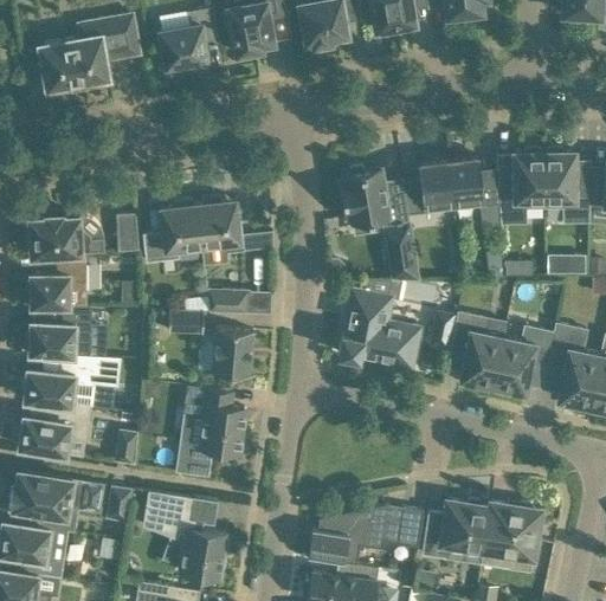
[(253,0),(255,4),(227,8),(227,12),(223,12),(225,26),(231,26),(236,55),(260,51),(260,45),(272,44),(269,20),(287,17),(283,0),(253,0)]
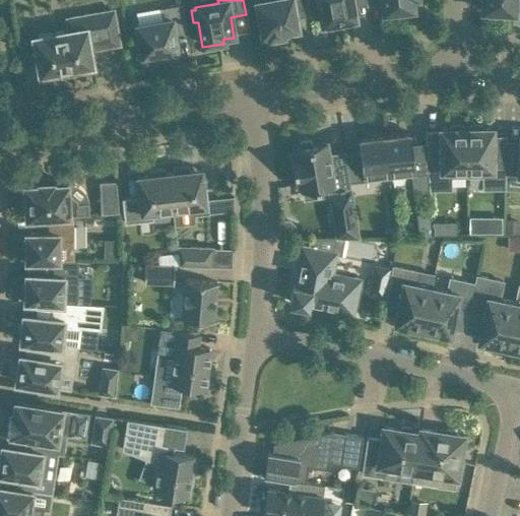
[(283,0),(257,5),(262,37),(268,36),(268,40),(283,38),(282,34),(298,30),(295,18),(308,16),(305,0),(283,0)]
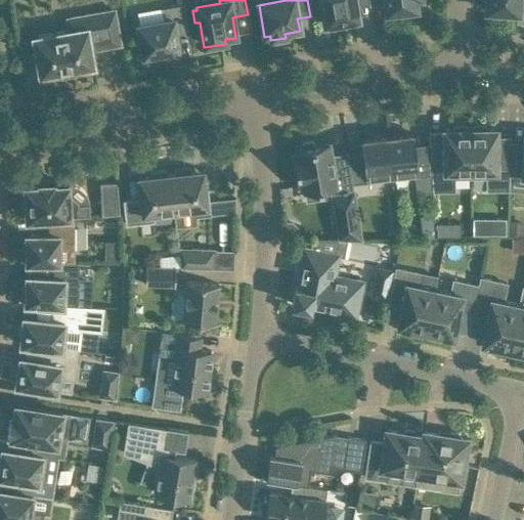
[(368,0),(319,0),(324,27),(329,26),(330,30),(343,28),(343,24),(353,22),(352,16),(357,15),(356,8),(369,6),(368,0)]
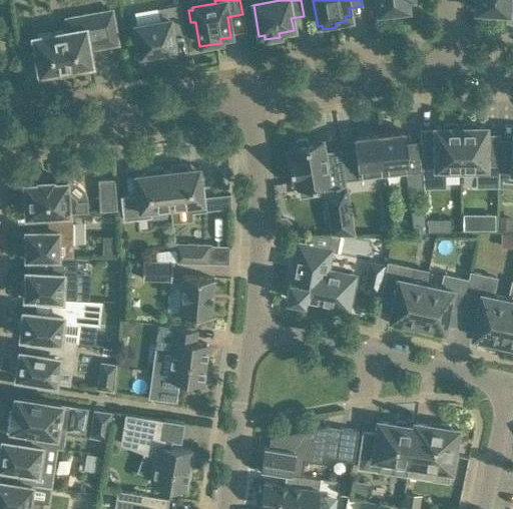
[(377,0),(379,13),(382,13),(382,17),(395,15),(394,11),(407,10),(405,0),(377,0)]
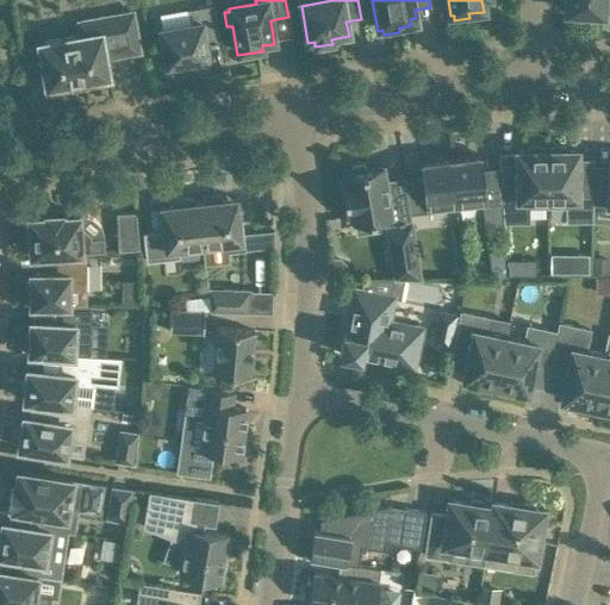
[(609,0),(567,0),(567,13),(571,14),(574,18),(584,18),(587,16),(602,16),(603,0),(609,0)]
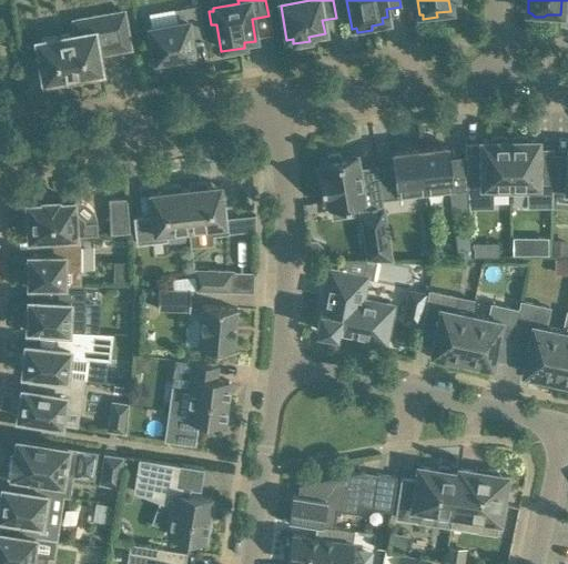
[(150,30),(151,41),(155,63),(194,57),(191,41),(205,38),(201,17),(200,8),(175,12),(178,24),(150,30)]
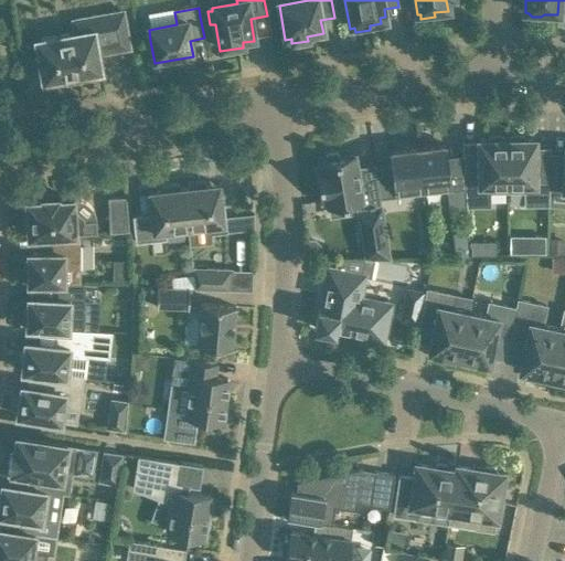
[(36,43),(40,59),(38,60),(36,60),(35,61),(33,63),(32,64),(32,66),(32,67),(32,70),(32,71),(32,73),(34,75),(35,76),(36,77),(39,77),(40,77),(42,77),(43,83),(100,73),(97,57),(130,51),(124,13),(73,22),(75,36),(59,40),(36,43)]
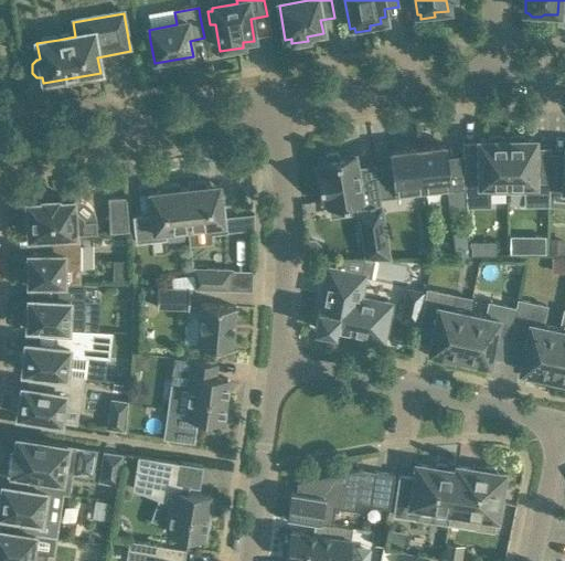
[(479,167),(464,168),(465,191),(466,209),(490,209),(490,194),(508,194),(507,143),(503,143),(503,139),(490,140),(490,143),(478,143),(479,167)]
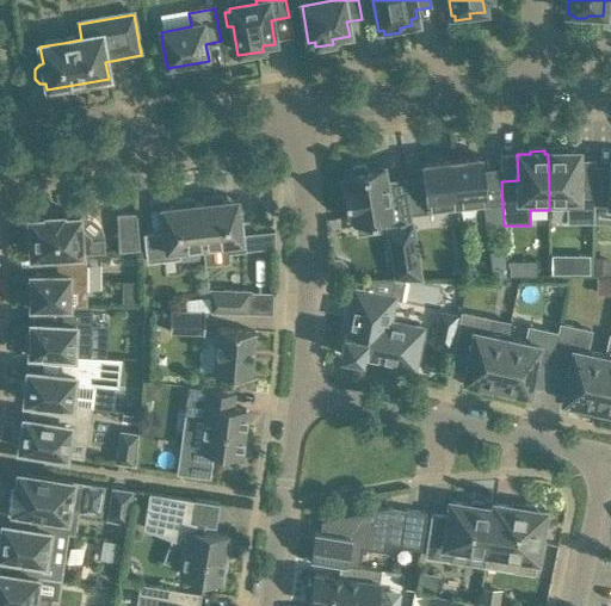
[(551,154),(548,154),(549,210),(567,210),(567,226),(594,226),(594,206),(594,186),(579,187),(579,154),(566,154),(566,150),(551,150),(551,154)]
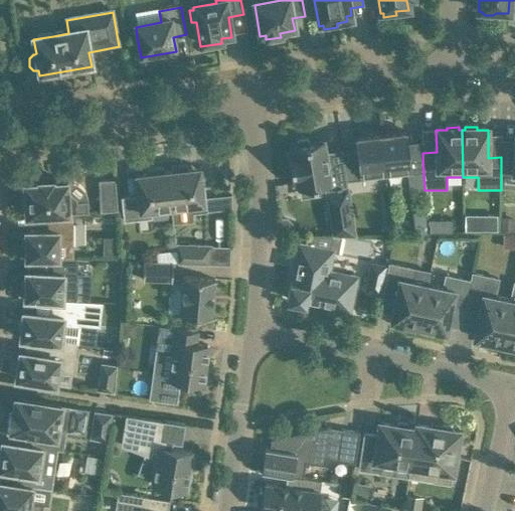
[(396,133),(380,135),(385,179),(423,174),(422,153),(421,144),(407,146),(406,135),(396,136),(396,133)]
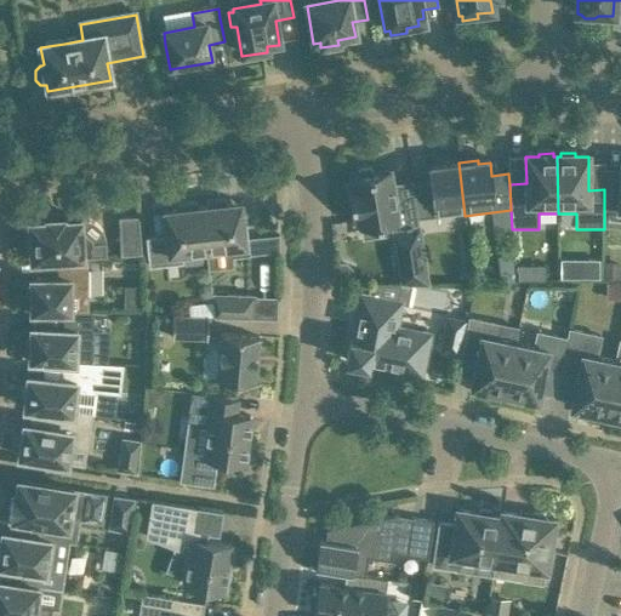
[(431,186),(414,187),(419,221),(465,216),(459,163),(440,165),(440,167),(428,169),(431,186)]
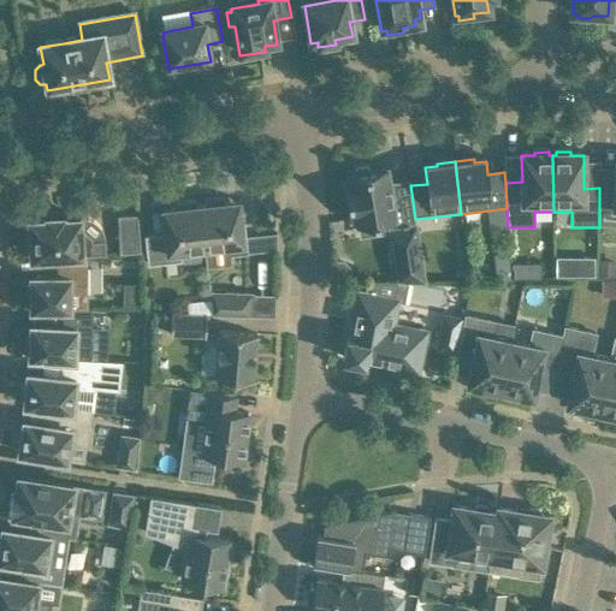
[(386,223),(397,285),(408,285),(426,285),(415,219),(410,185),(409,183),(389,187),(386,172),(371,175),(367,171),(356,172),(354,178),(349,178),(349,183),(344,184),(351,223),(356,221),(357,227),(386,223)]
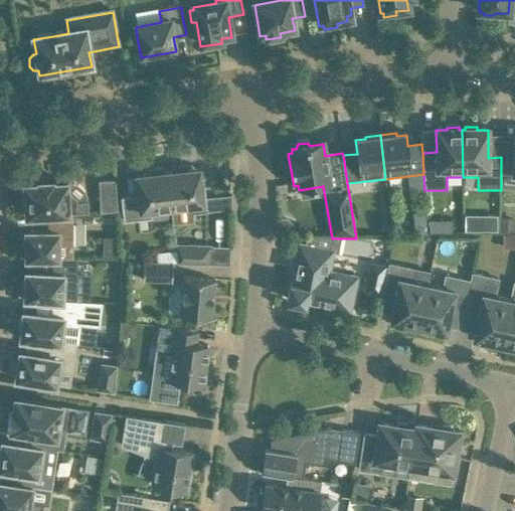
[(514,146),(502,146),(501,157),(501,174),(514,175),(514,146)]
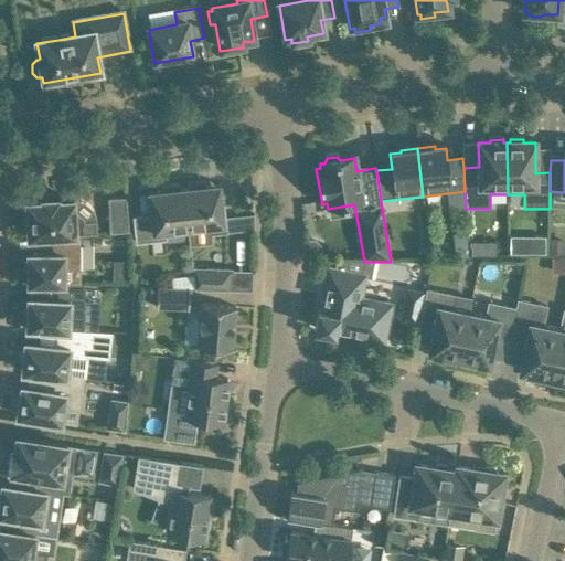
[(183,191),(189,230),(190,247),(209,246),(212,242),(211,236),(227,235),(224,209),(222,210),(219,187),(206,188),(205,183),(188,186),(189,190),(183,191)]
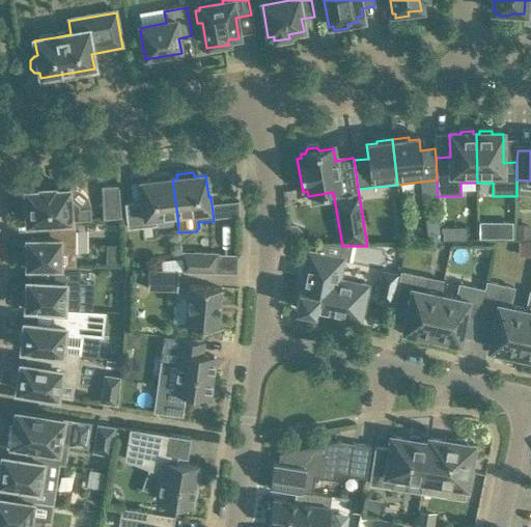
[(155,219),(177,216),(172,179),(169,179),(168,175),(151,177),(151,182),(140,183),(142,204),(124,206),(128,227),(128,230),(156,227),(155,219)]
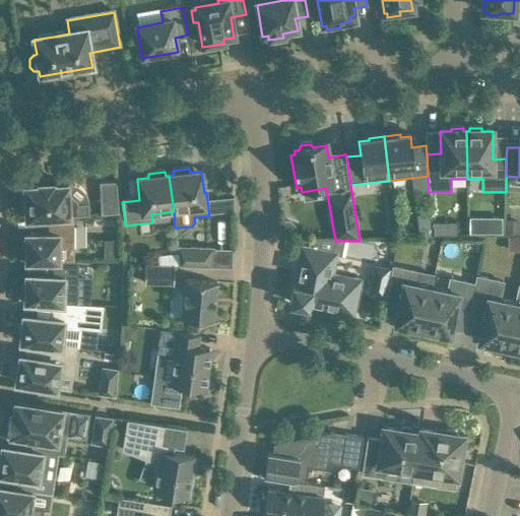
[(99,184),(101,216),(118,215),(116,183),(99,184)]
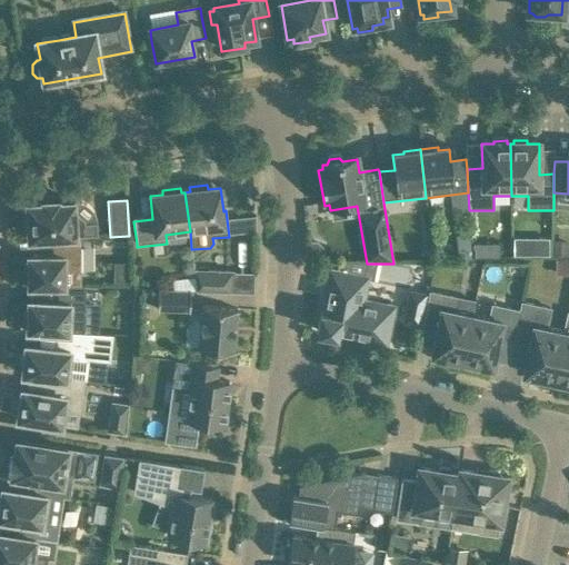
[(29,240),(51,239),(81,238),(98,238),(97,225),(85,225),(83,221),(77,216),(75,216),(73,204),(58,204),(58,202),(42,202),(42,205),(27,206),(27,214),(22,214),(23,233),(28,233),(29,240)]
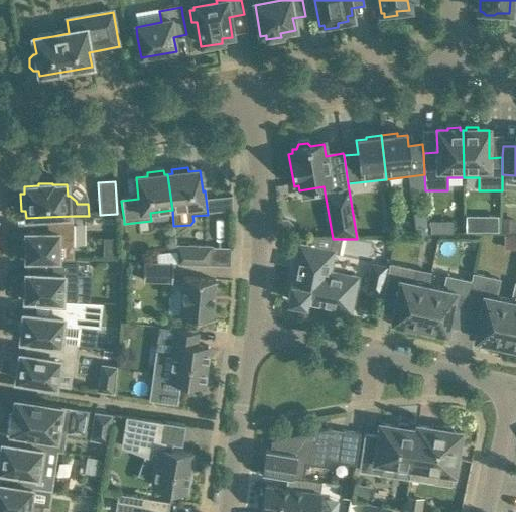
[(232,199),(220,200),(222,212),(232,211),(232,199)]
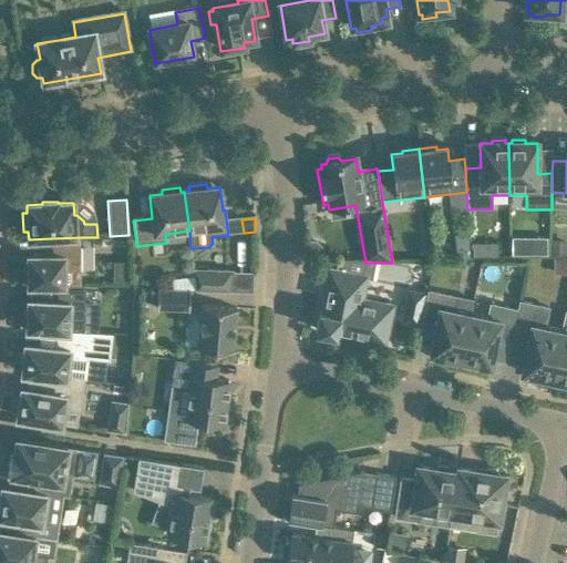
[(456,262),(470,260),(467,236),(454,236),(456,262)]
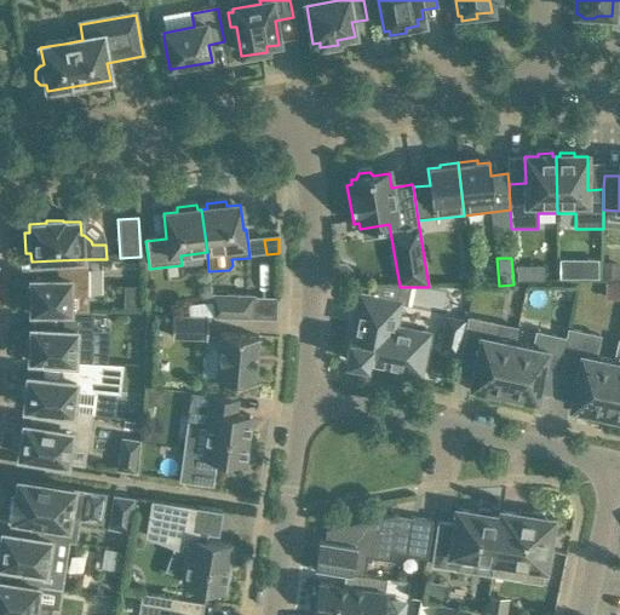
[(89,299),(89,259),(56,260),(56,280),(32,281),(32,285),(27,283),(27,299),(32,299),(32,312),(61,312),(70,312),(70,299),(89,299)]
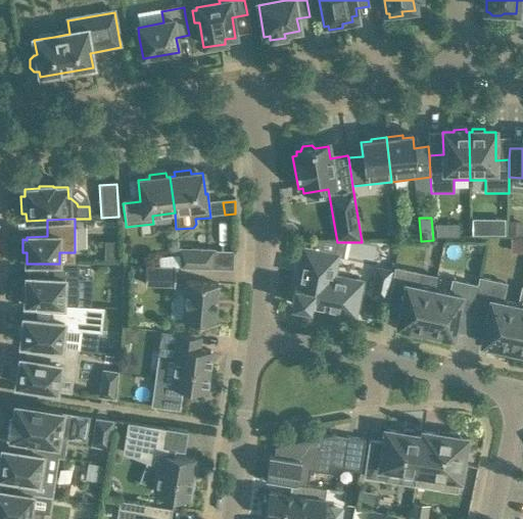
[(472,221),(472,236),(505,237),(505,221),(472,221)]
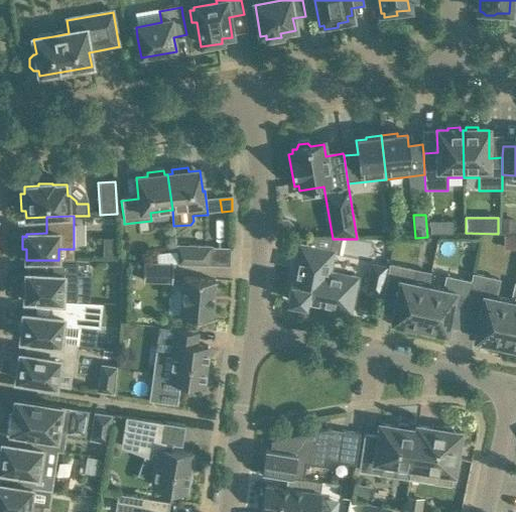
[(502,233),(514,234),(515,220),(502,220),(502,233)]
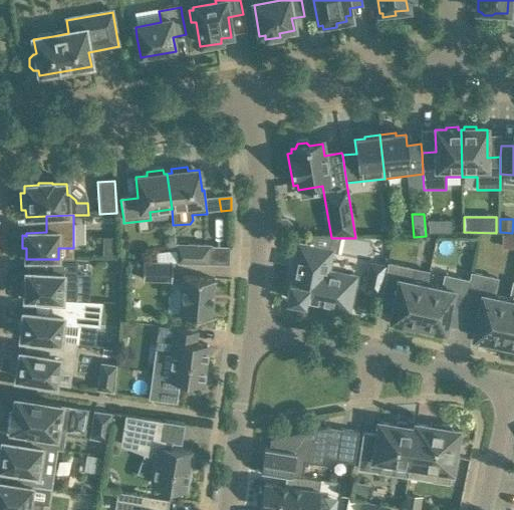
[(275,234),(275,237),(293,238),(293,227),(286,220),(275,220),(275,234)]
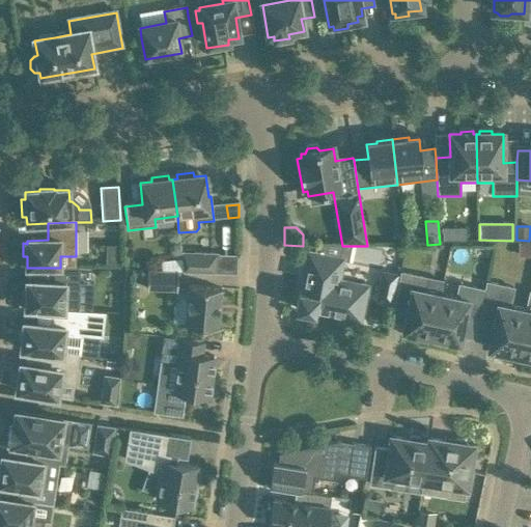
[(443,229),(442,242),(465,242),(466,229),(443,229)]
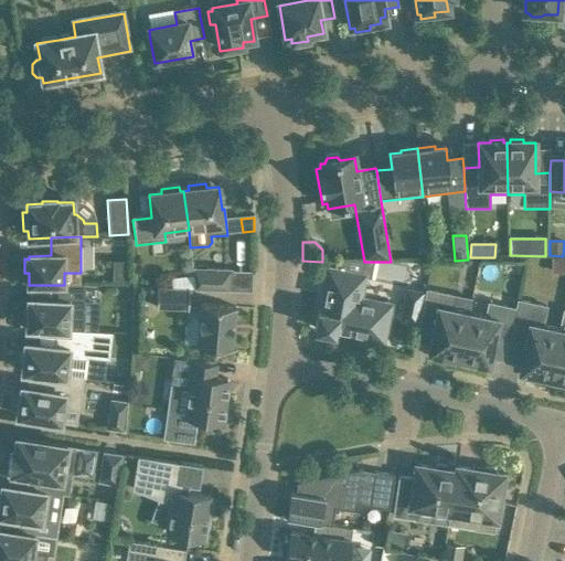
[(564,258),(553,258),(552,274),(564,274),(564,258)]
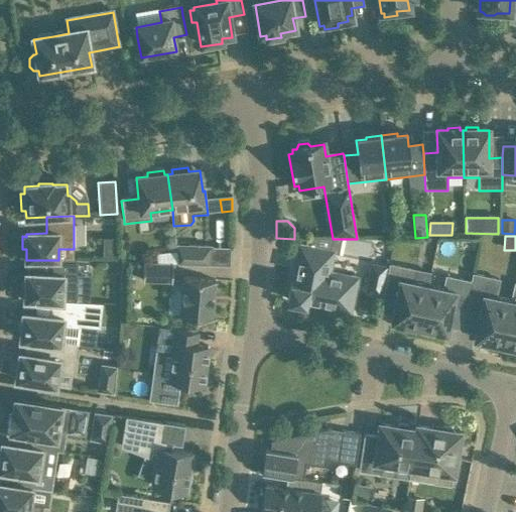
[(342,239),(333,239),(307,239),(305,247),(298,246),(294,265),(297,266),(293,284),(290,284),(287,302),(305,306),(305,303),(333,308),(333,311),(351,314),(355,295),(358,279),(330,274),(334,256),(339,257),(342,239)]
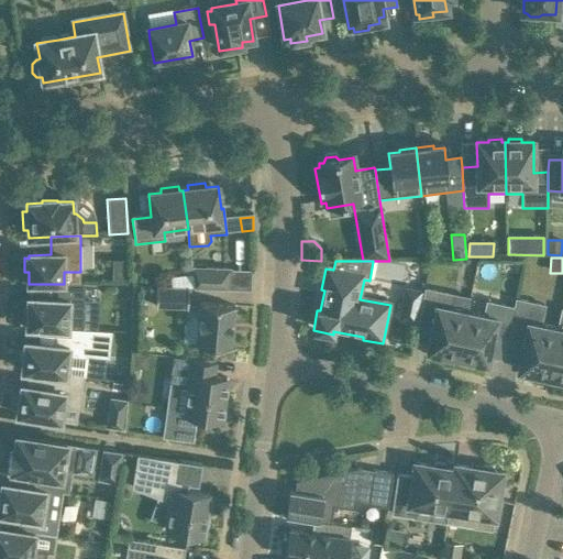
[(114,262),(114,281),(130,281),(130,262),(114,262)]
